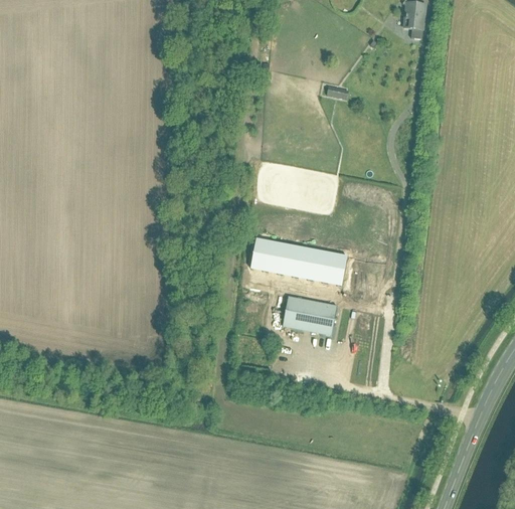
[(402,0),(406,3),(405,11),(404,14),(405,15),(403,24),(412,25),(411,34),(421,35),(422,31),(426,1),(416,0),(402,0)]
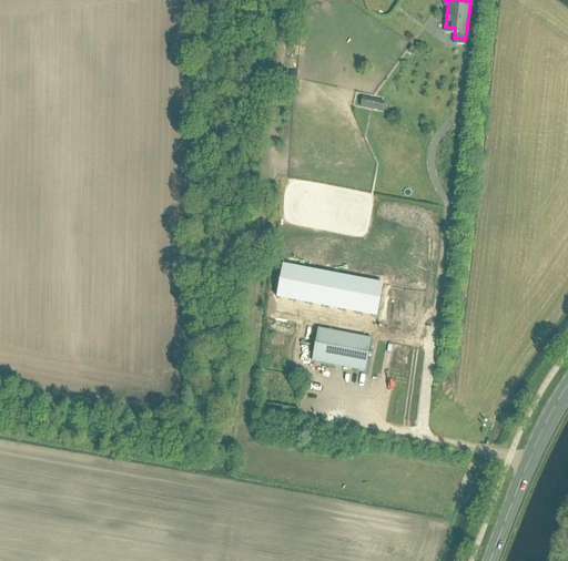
[(382,105),(384,97),(362,92),(361,101),(382,105)]
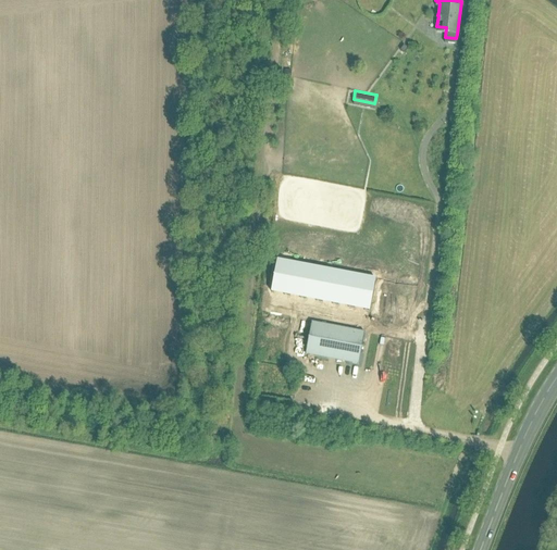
[(277,257),(271,290),(370,308),(376,274),(277,257)]
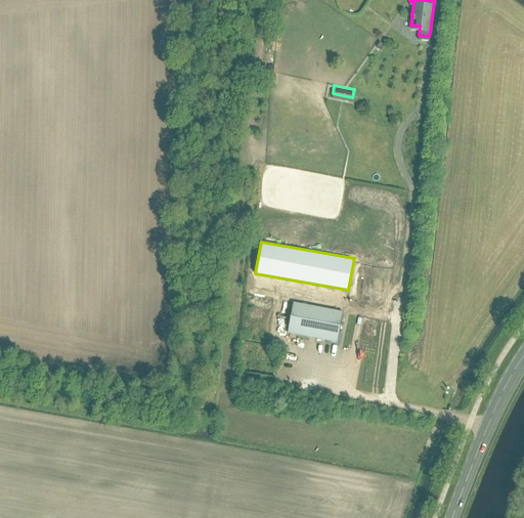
[(338,338),(343,308),(293,298),(287,329),(338,338)]
